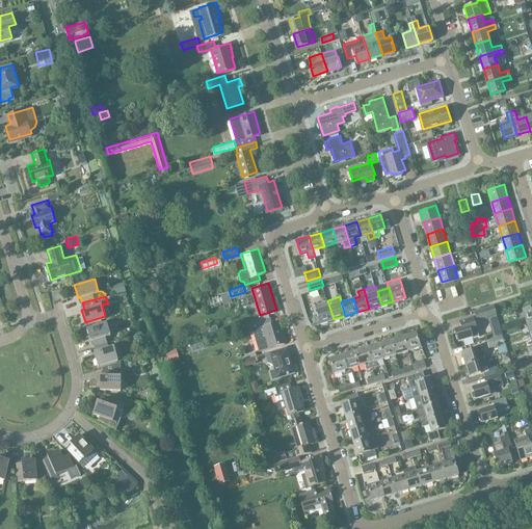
[(327,300),(316,303),(319,313),(321,322),(334,319),(327,300)]
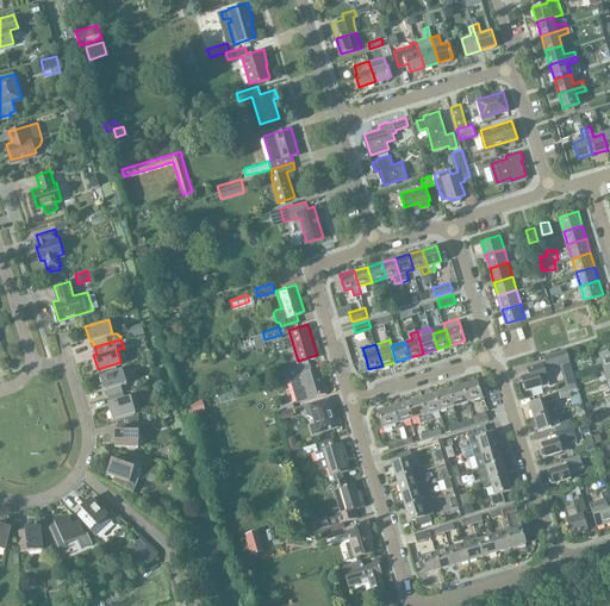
[(547,367),(570,360),(566,348),(543,355),(547,367)]
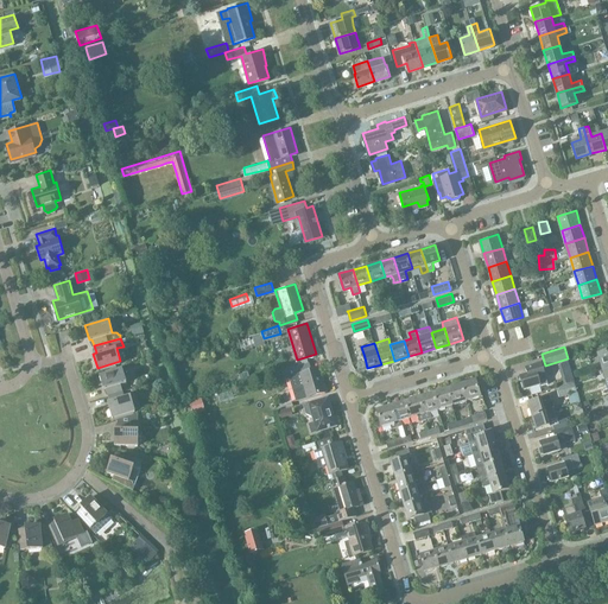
[(607,347),(597,350),(602,364),(607,362),(607,347)]
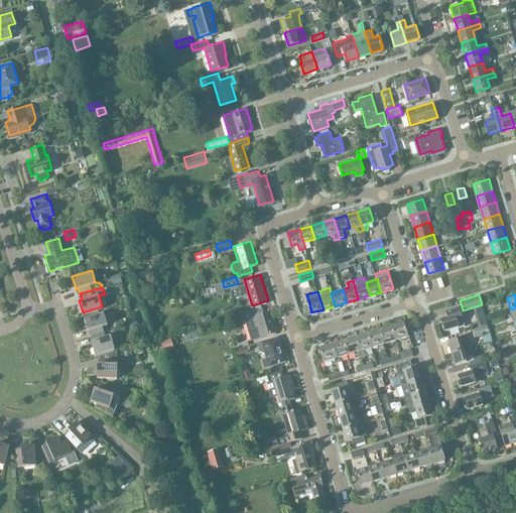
[(262,306),(240,313),(242,321),(246,319),(252,338),(276,330),(271,310),(264,312),(262,306)]
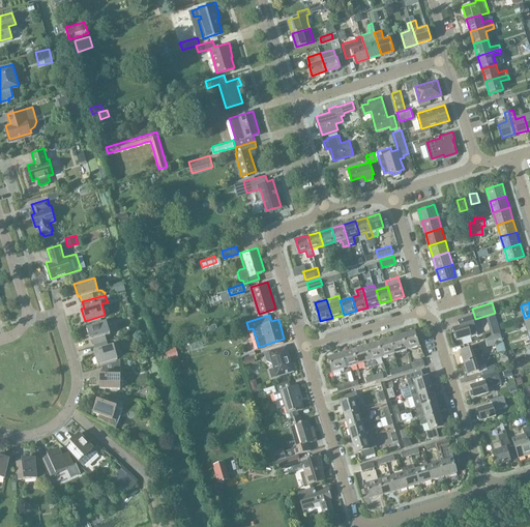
[(453,326),(457,338),(477,331),(473,320),(472,315),(458,319),(460,324),(453,326)]
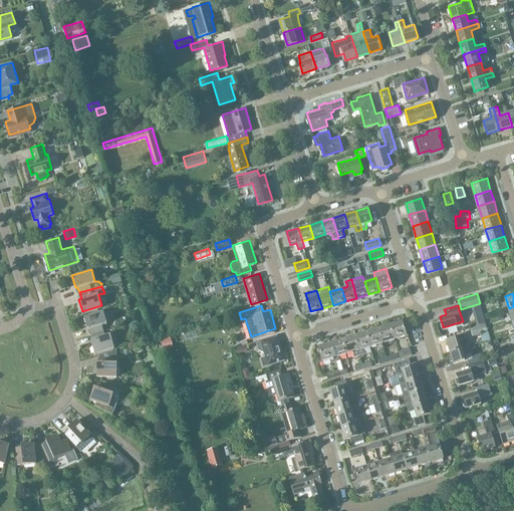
[(103,310),(80,317),(82,324),(86,323),(87,328),(89,327),(91,333),(103,329),(101,324),(106,322),(103,310)]
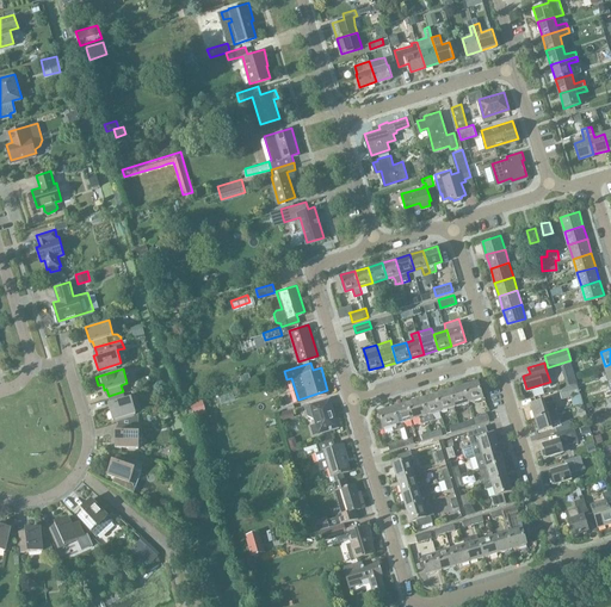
[(573,371),(553,375),(555,385),(575,382),(573,371)]
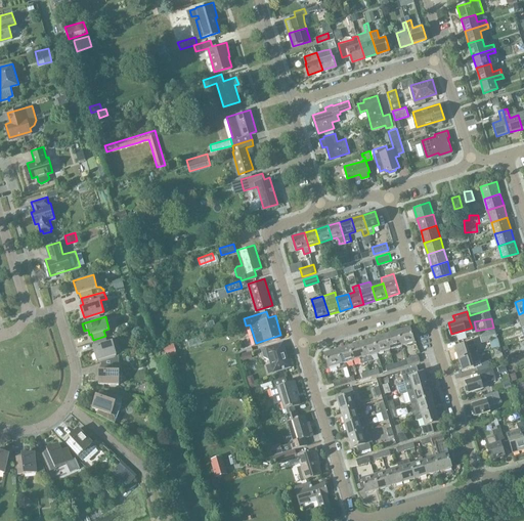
[(409,326),(397,330),(401,343),(413,340),(413,339),(409,326)]
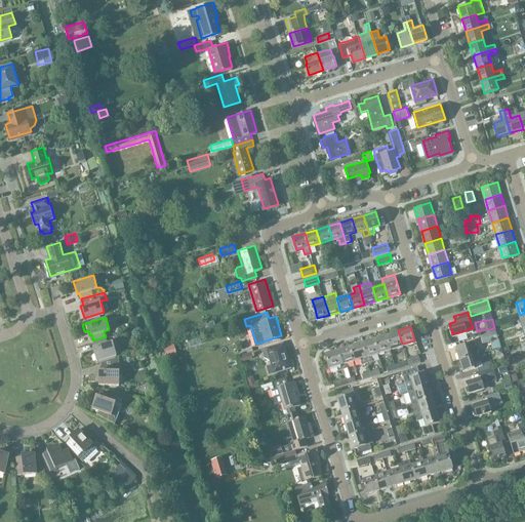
[(482,340),(498,336),(496,328),(494,329),(485,332),(480,333),(482,340)]
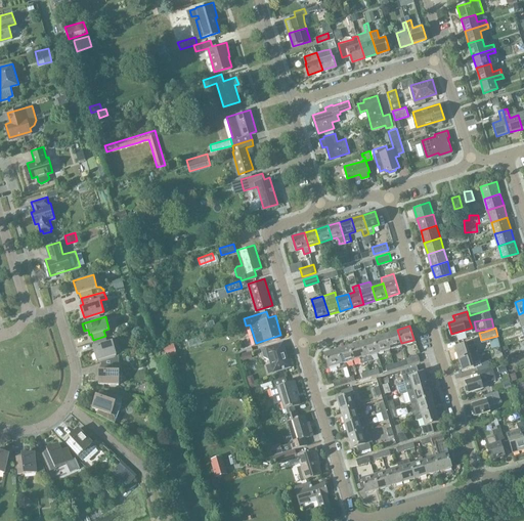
[(397,330),(386,333),(390,347),(401,343),(397,330)]
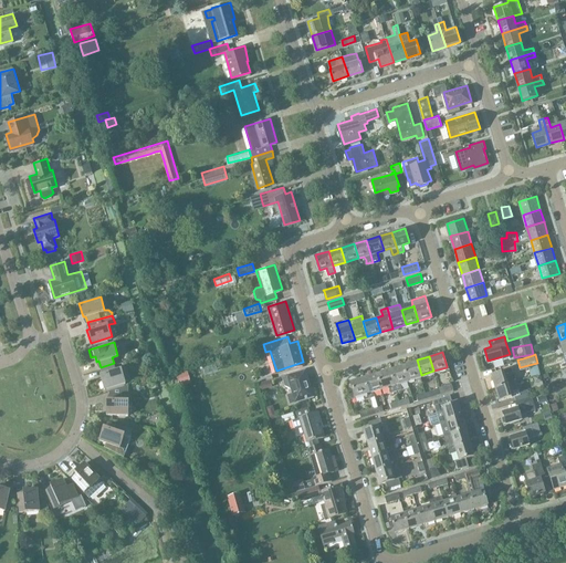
[(417,360),(404,364),(408,379),(416,376),(418,383),(422,382),(420,375),(421,375),(417,360)]
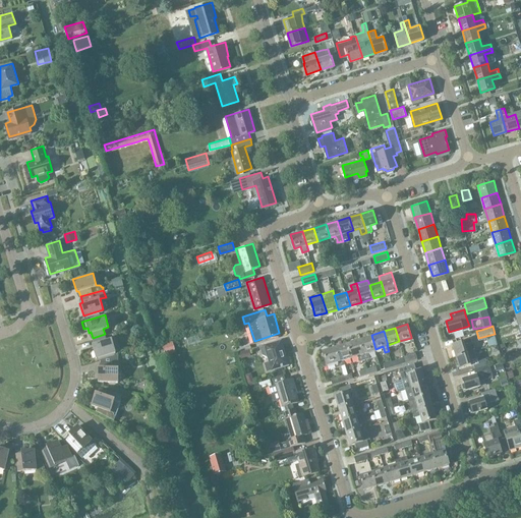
[(105,334),(93,338),(95,344),(93,344),(96,356),(116,351),(112,339),(107,340),(105,334)]
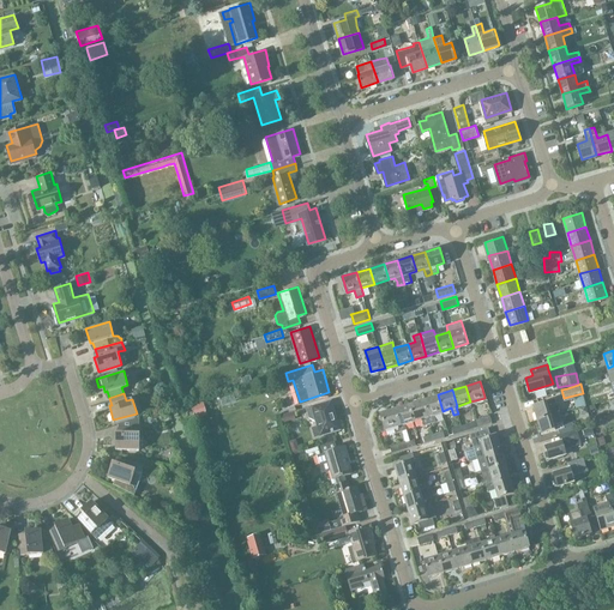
[(438,394),(423,399),(431,422),(437,420),(435,418),(434,414),(443,411),(438,394)]
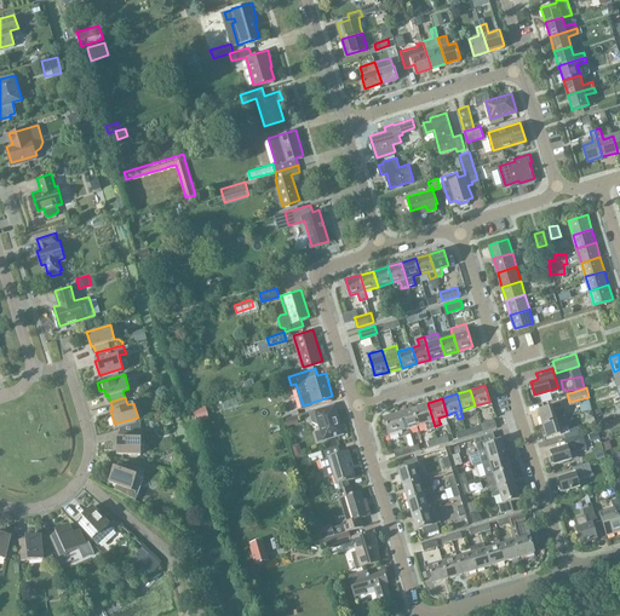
[(560,401),(538,408),(543,422),(564,415),(562,407),(560,401)]
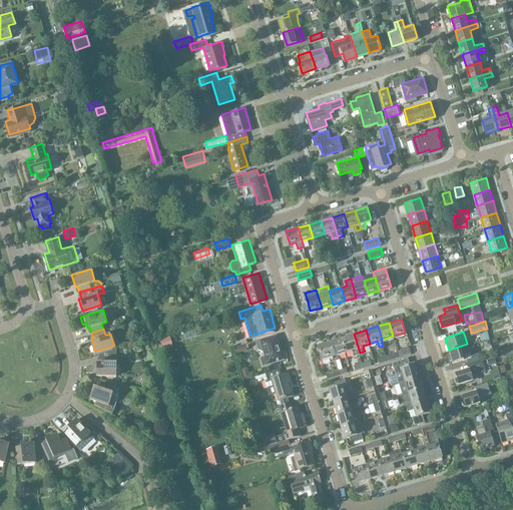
[(169,334),(159,337),(162,344),(172,341),(169,334)]
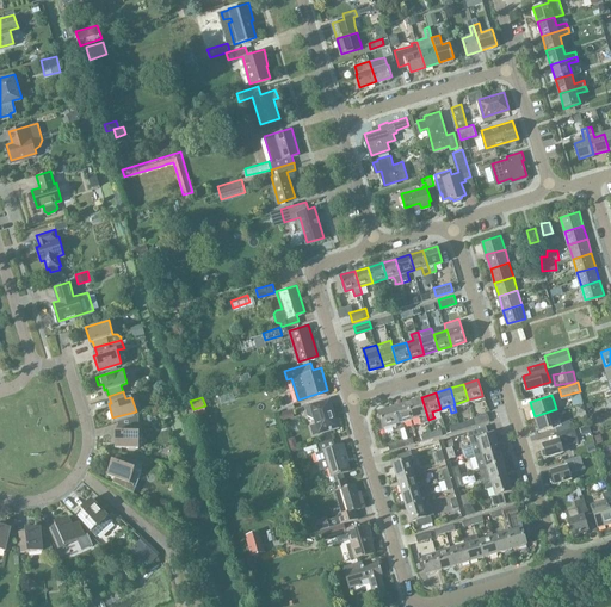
[(421,397),(407,401),(412,417),(420,415),(421,421),(429,420),(421,397)]
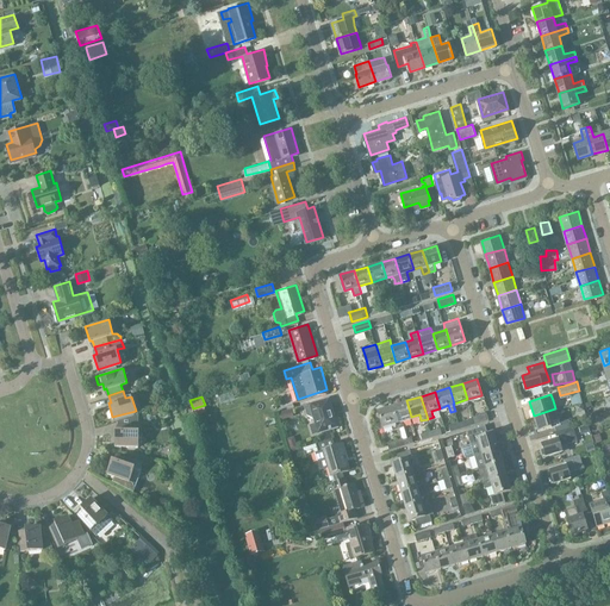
[(304,403),(307,412),(315,417),(317,422),(310,423),(312,432),(319,430),(338,424),(331,401),(323,404),(322,398),(304,403)]
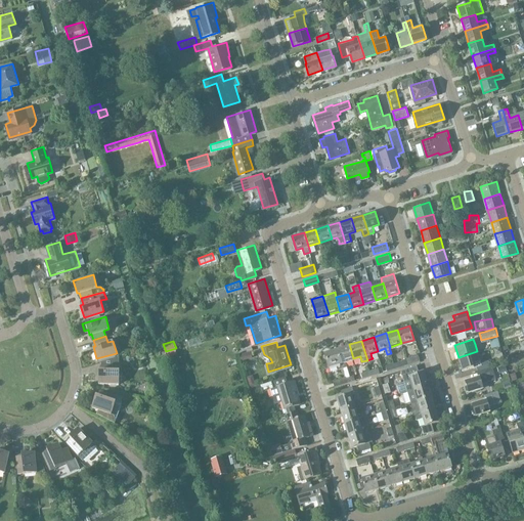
[(349,344),(337,348),(343,366),(347,365),(346,360),(353,358),(349,344)]
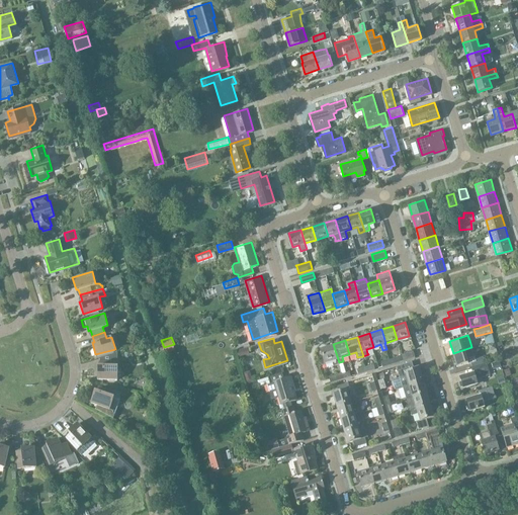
[(333,344),(322,347),(326,361),(332,359),(334,364),(339,362),(333,344)]
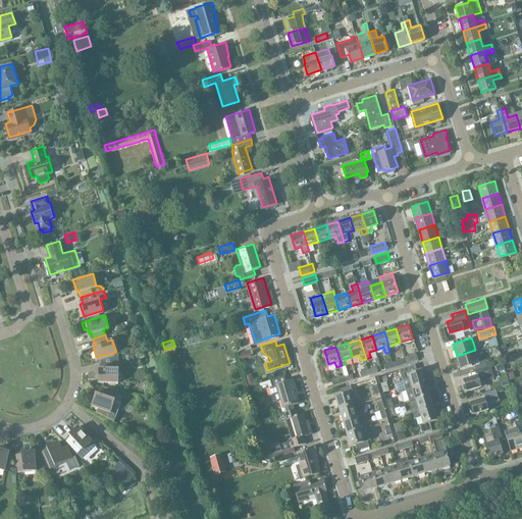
[(475,350),(457,356),(460,368),(476,363),(478,368),(489,365),(488,364),(486,357),(478,360),(475,350)]
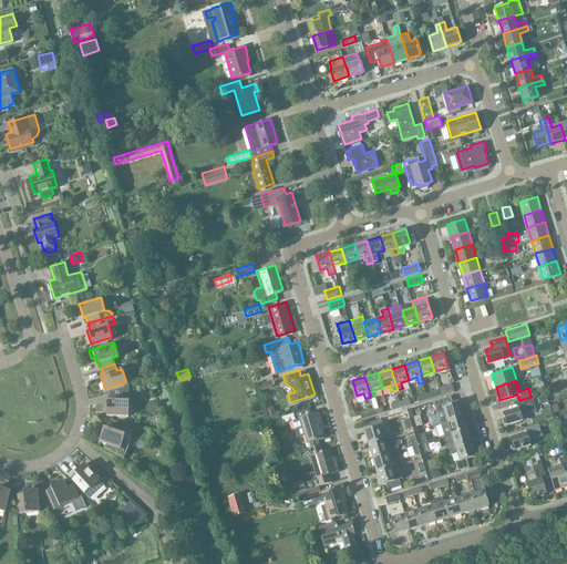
[(439,386),(441,392),(454,389),(452,381),(440,386),(439,386)]
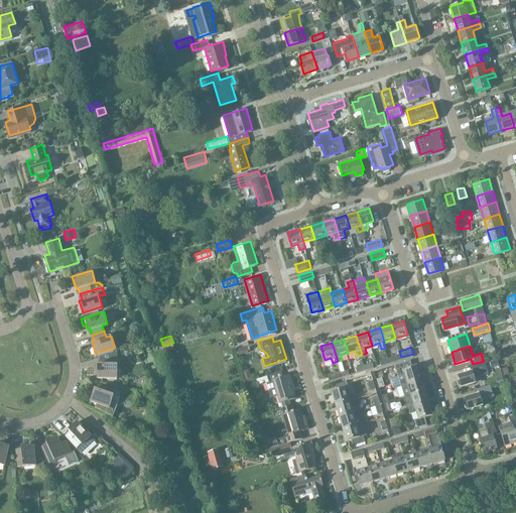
[(117,364),(117,350),(99,355),(100,357),(100,363),(98,363),(97,376),(117,377),(118,364),(117,364)]
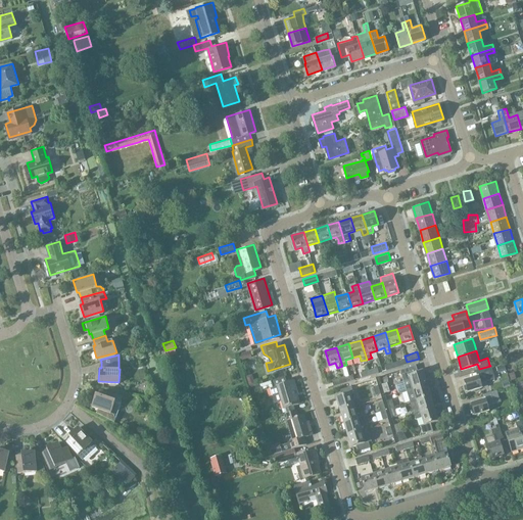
[(393,361),(394,366),(407,362),(405,356),(401,359),(393,361)]
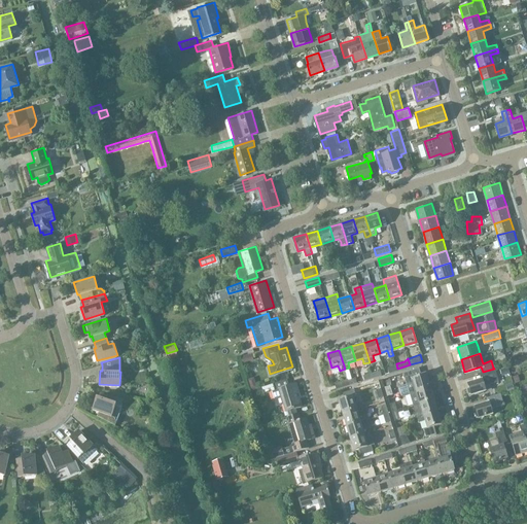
[(418,367),(403,371),(405,377),(410,391),(430,385),(428,380),(430,379),(428,372),(425,370),(419,372),(418,367)]
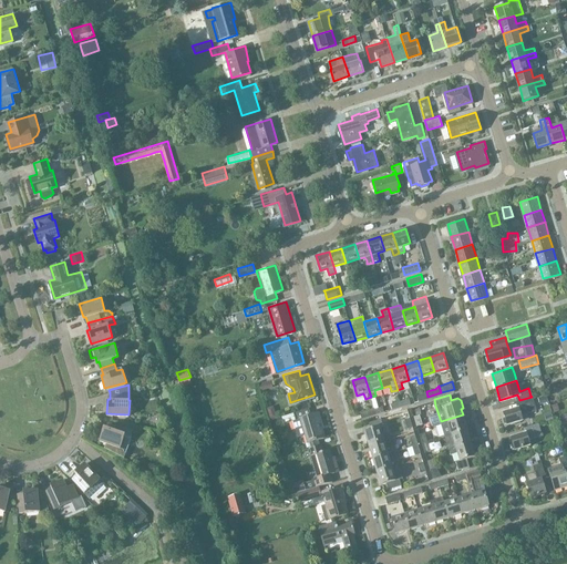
[(519,400),(521,406),(503,410),(505,416),(503,417),(505,422),(507,422),(507,423),(523,419),(522,413),(537,408),(533,395),(531,396),(532,397),(519,400)]
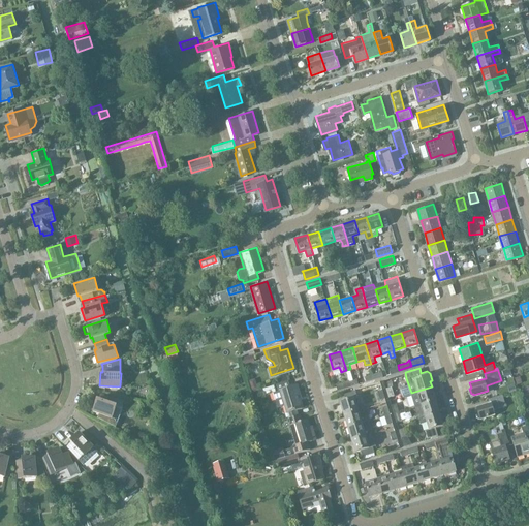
[(288,379),(274,383),(276,390),(280,388),(283,396),(275,398),(278,406),(285,404),(287,410),(303,406),(299,393),(301,393),(298,382),(290,385),(288,379)]
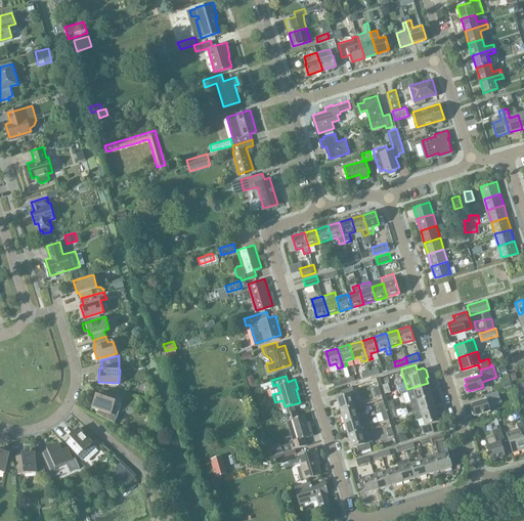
[(335,385),(347,381),(346,377),(345,377),(345,376),(333,379),(335,385)]
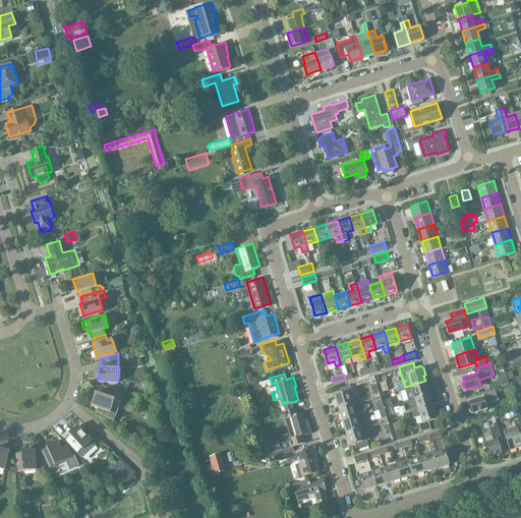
[(520,379),(508,384),(510,390),(517,388),(520,386),(520,379)]
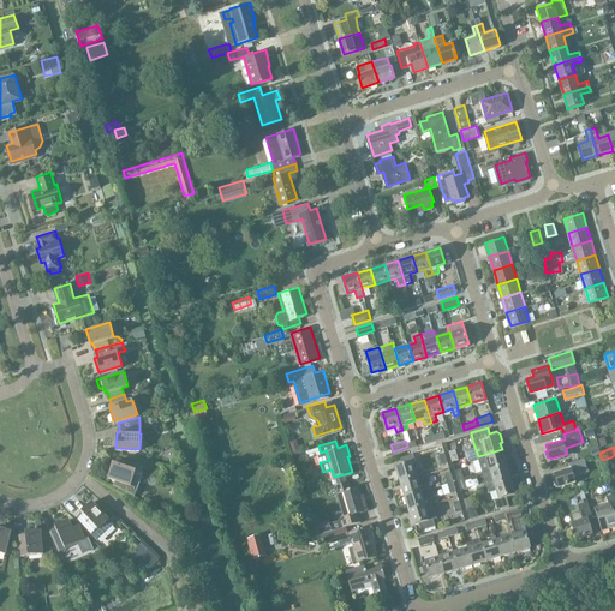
[(306,449),(293,453),(296,459),(309,455),(306,449)]
